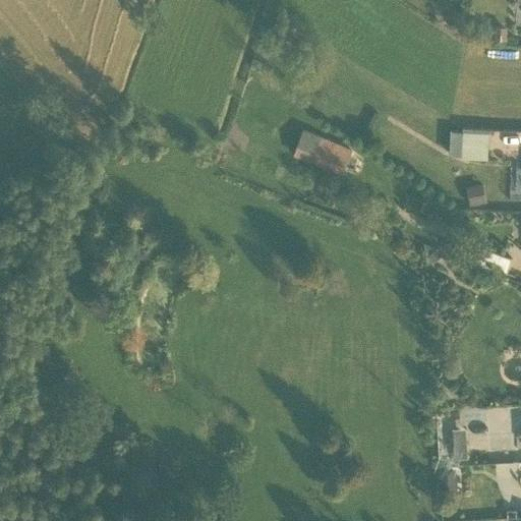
[(493,27),(491,44),(499,44),(499,40),(505,40),(505,27),(493,27)]
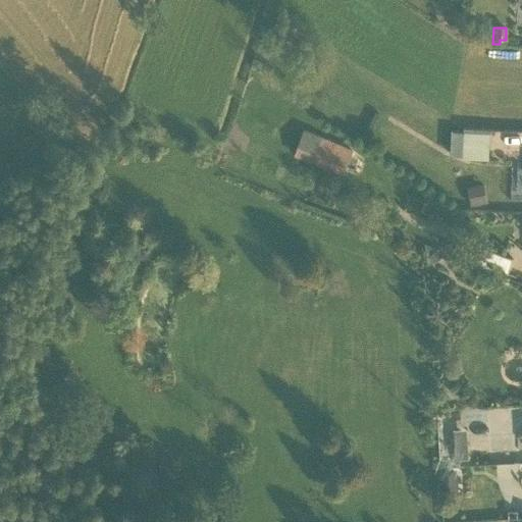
[(461,158),(486,159),(487,134),(449,132),(448,156),(461,156),(461,158)]
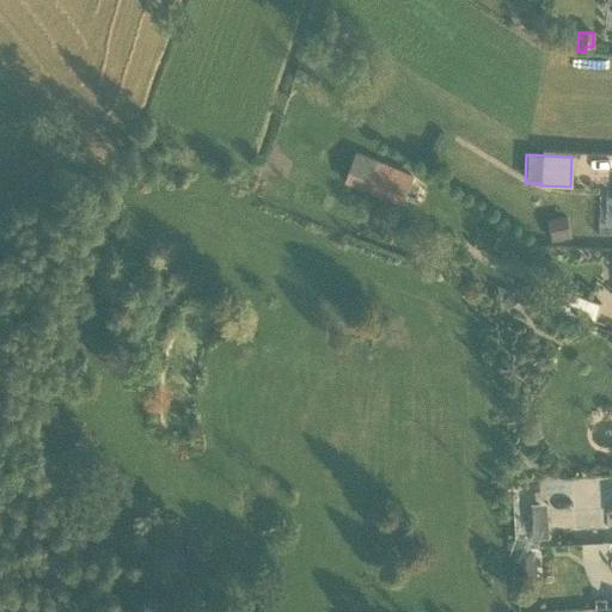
[(420,181),(361,157),(350,185),(409,208),(420,181)]
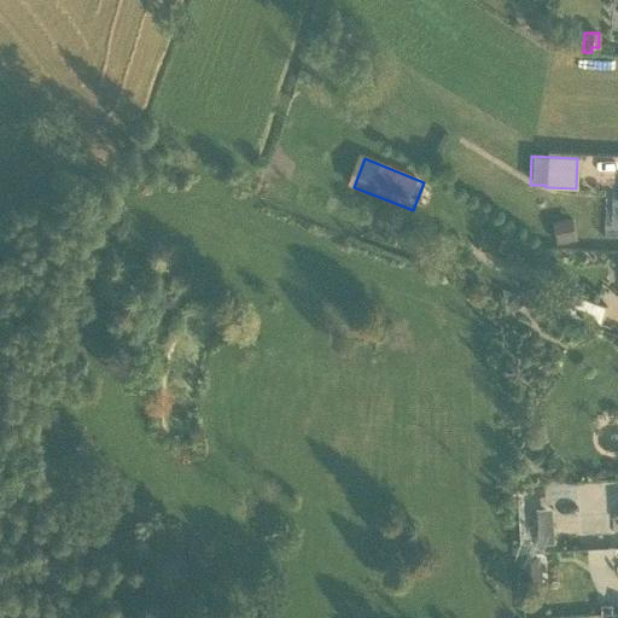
[(552,222),(555,244),(575,240),(570,217),(552,222)]
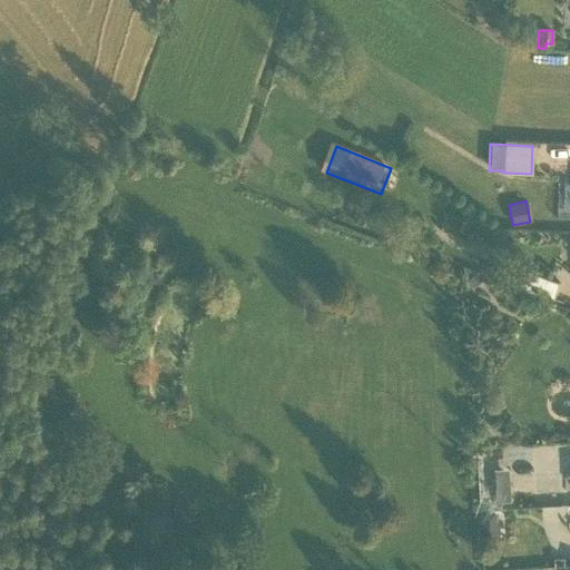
[(557,283),(522,271),(517,286),(551,298),(557,283)]
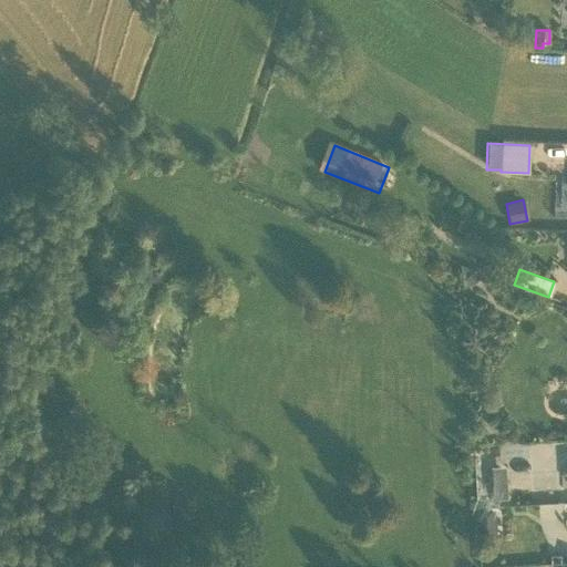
[(506,465),(491,465),(492,496),(507,495),(506,465)]
